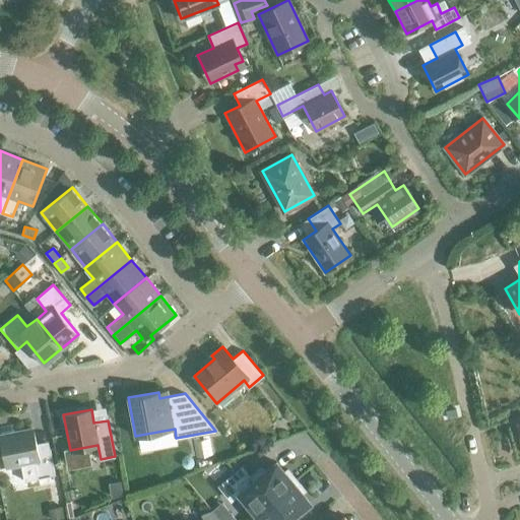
[(31,428),(16,432),(14,424),(0,427),(0,434),(7,467),(21,464),(24,480),(55,474),(50,448),(37,451),(31,428)]
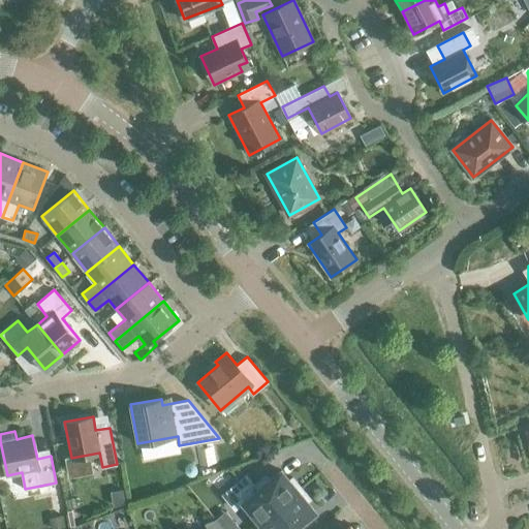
[(260,522),(301,488),(301,487),(292,477),(289,479),(281,469),(270,478),(267,474),(254,485),(246,475),(223,494),(236,508),(243,501),(260,522)]
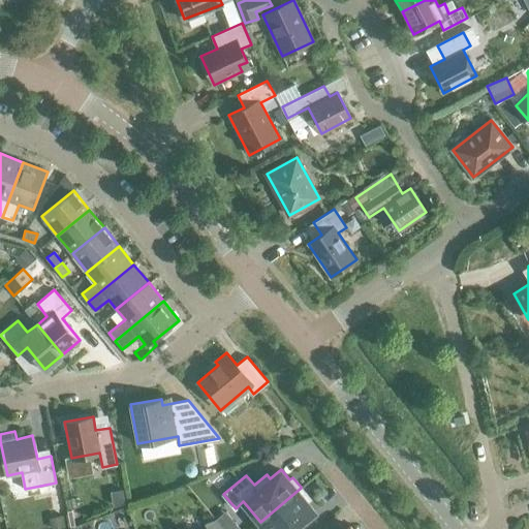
[(301,488),(260,522),(266,528),(293,528),(315,511),(307,501),(310,498),(303,489),(301,488)]
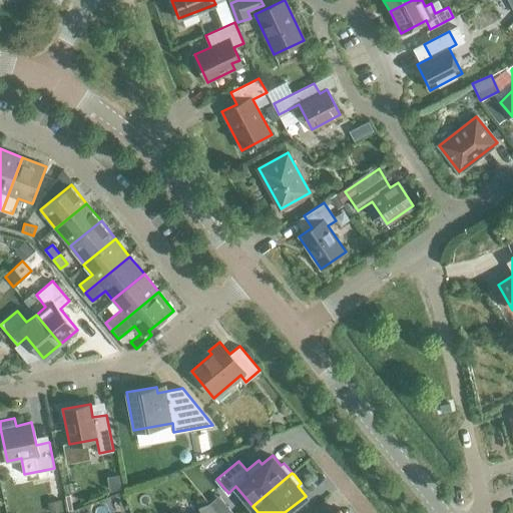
[(216,512),(208,503),(198,507),(200,512),(216,512)]
